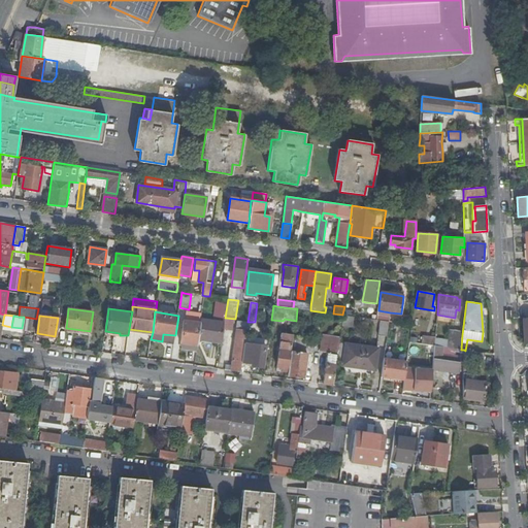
[(22,328),(35,330),(36,319),(24,317),(22,328)]
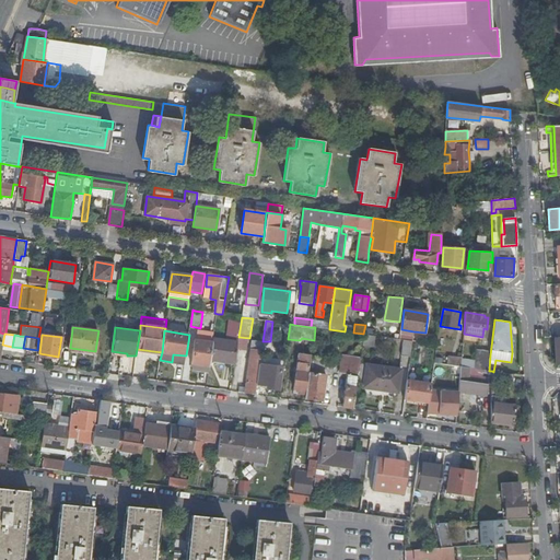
[(210,360),(235,363),(238,342),(213,338),(213,342),(210,360)]
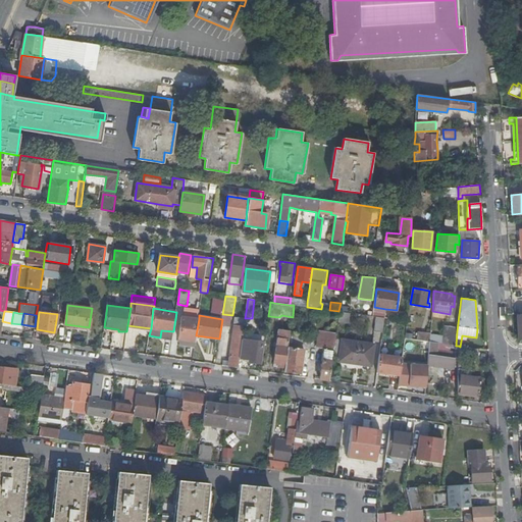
[(196,342),(196,335),(199,319),(183,317),(179,340),(196,342)]
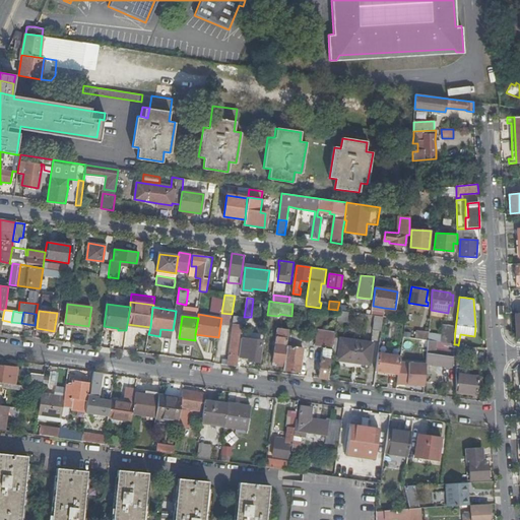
[(381,331),(383,317),(374,316),(372,329),(381,331)]
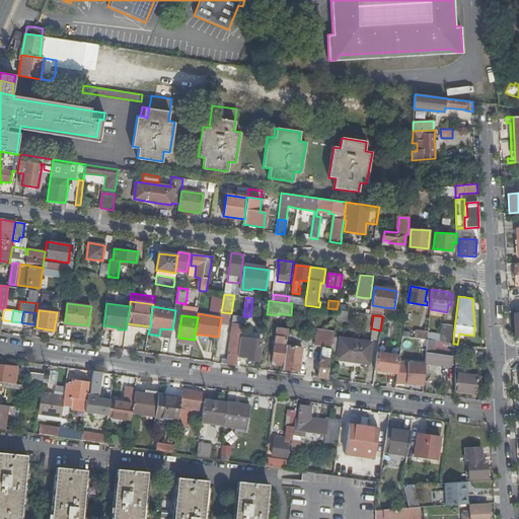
[(238,355),(241,330),(242,324),(233,323),(227,359),(226,364),(236,366),(237,358),(238,355)]
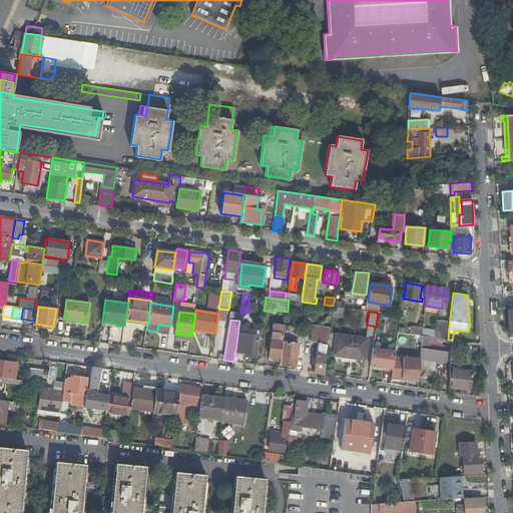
[(285,329),(286,326),(274,324),(270,356),(274,357),(273,360),(280,362),(283,342),(284,337),(285,329)]
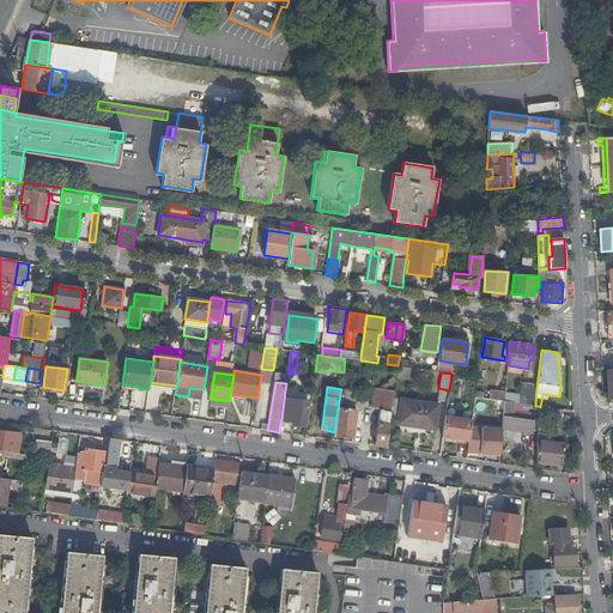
[(202,398),(204,389),(189,388),(188,396),(202,398)]
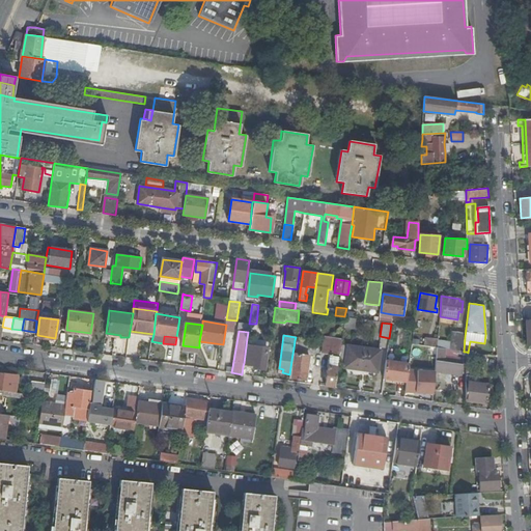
[(451,350),(464,352),(465,337),(453,336),(451,350)]
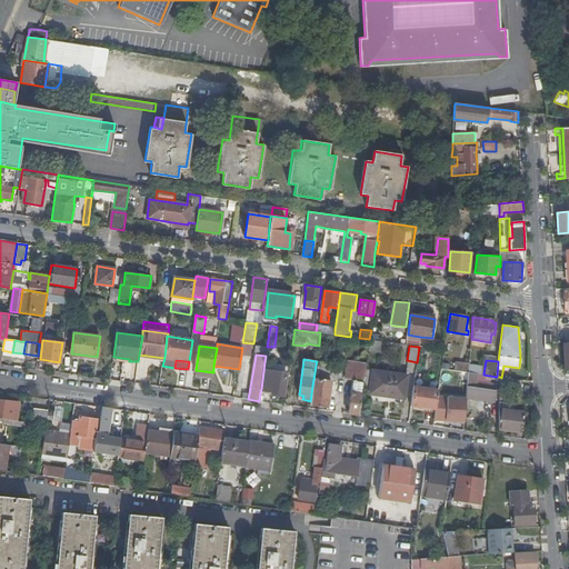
[(366,369),(367,363),(348,361),(346,379),(353,380),(348,413),(359,416),(362,389),(366,369)]
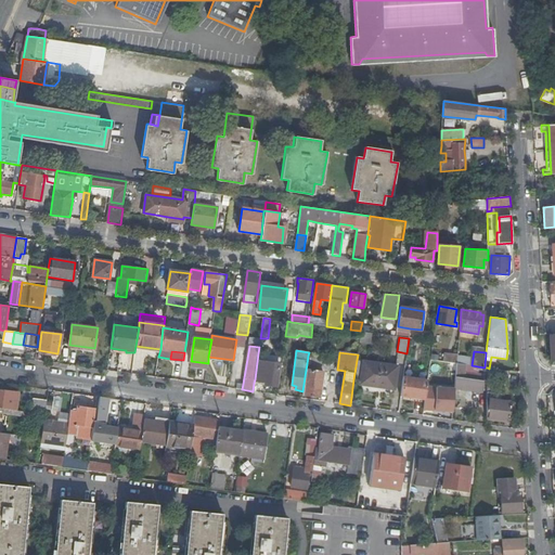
[(466,363),(467,357),(443,352),(442,360),(466,363)]
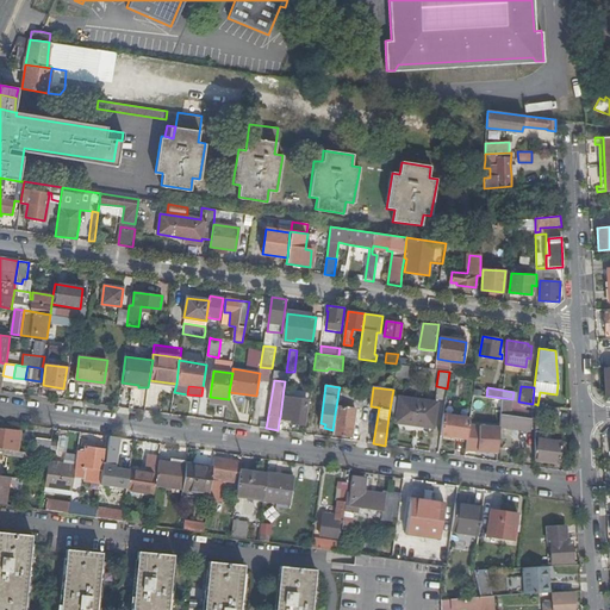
[(306,425),(311,393),(284,388),(280,417),(291,419),(291,423),(306,425)]
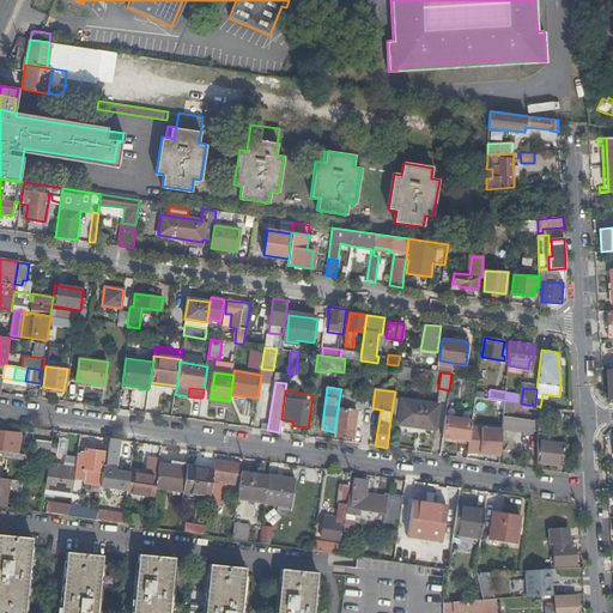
[(353,395),(340,393),(339,402),(365,406),(366,396),(353,395)]
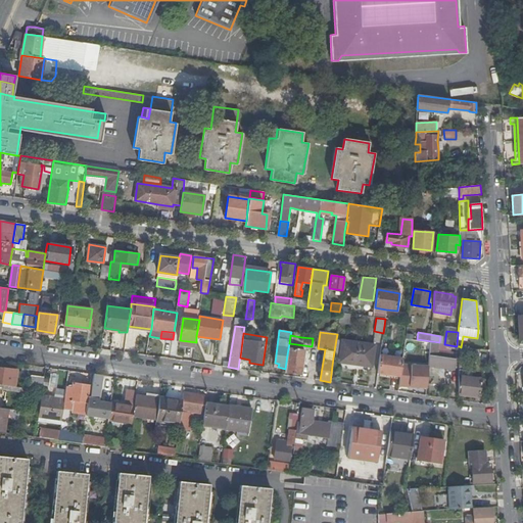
[(376,344),(342,340),(339,363),(355,365),(355,363),(372,365),(376,344)]
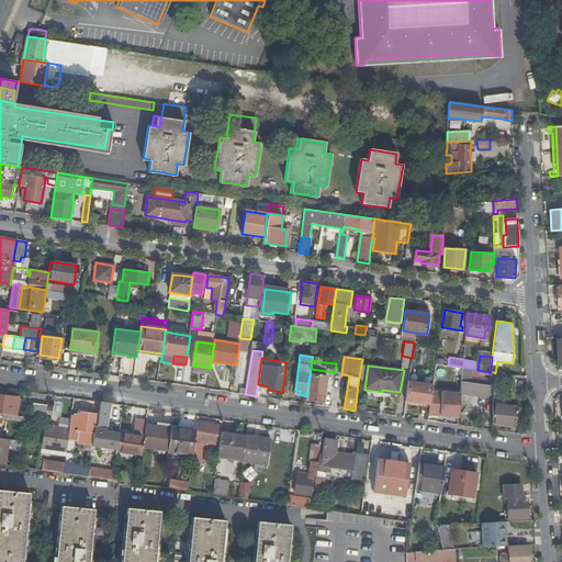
[(463,368),(461,394),(489,397),(490,386),(480,385),(480,381),(471,379),(472,370),(463,368)]
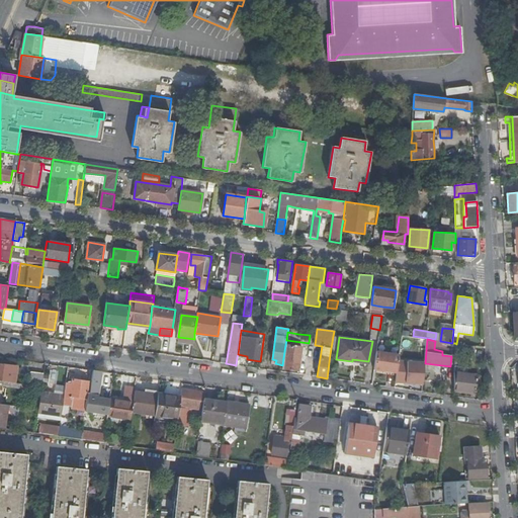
[(282,365),(282,369),(298,371),(303,347),(285,345),(282,365)]
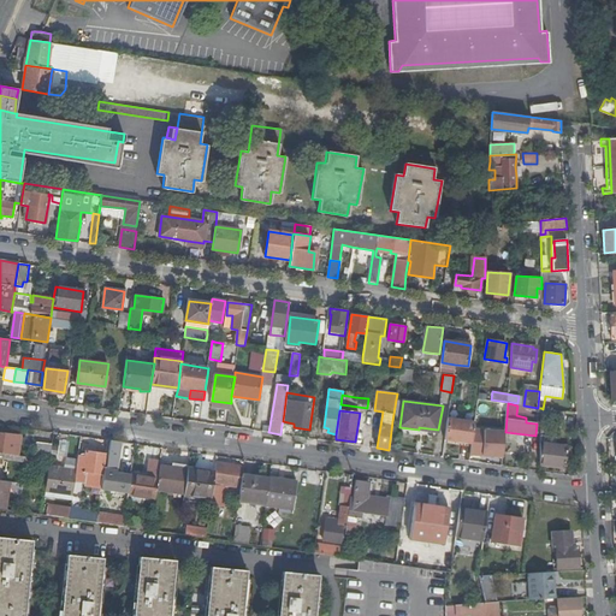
[(567,422),(568,412),(551,410),(549,420),(567,422)]
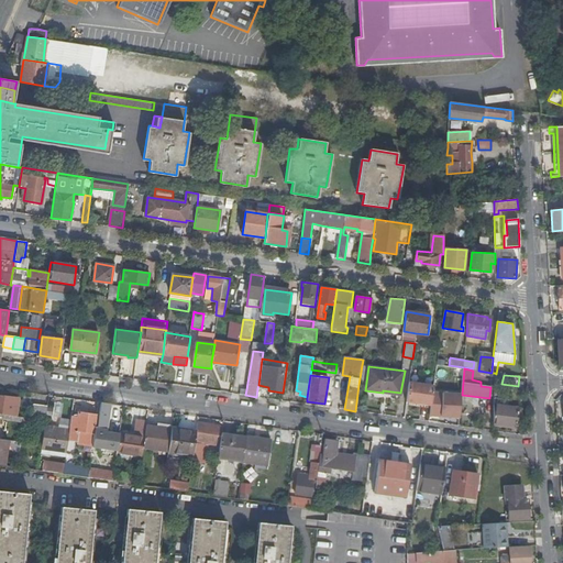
[(431,405),(434,386),(409,383),(407,401),(431,405)]
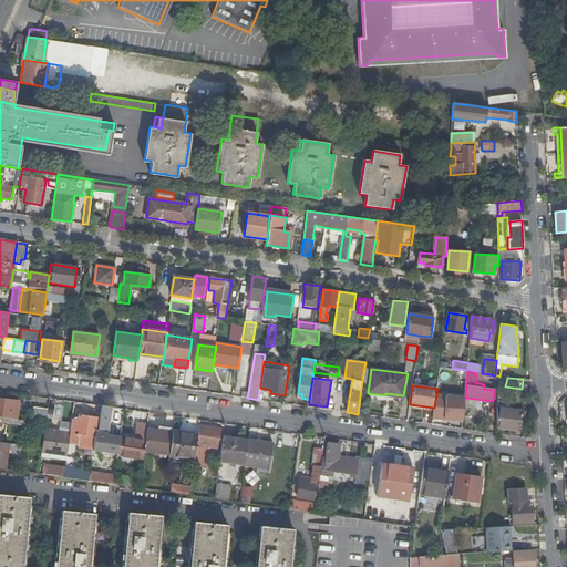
[(463,422),(465,398),(446,397),(444,420),(463,422)]
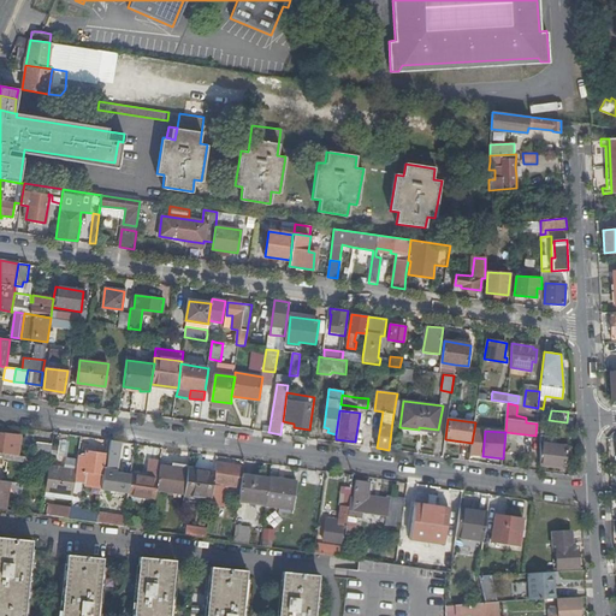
[(0,452),(17,455),(21,436),(0,433),(0,452)]
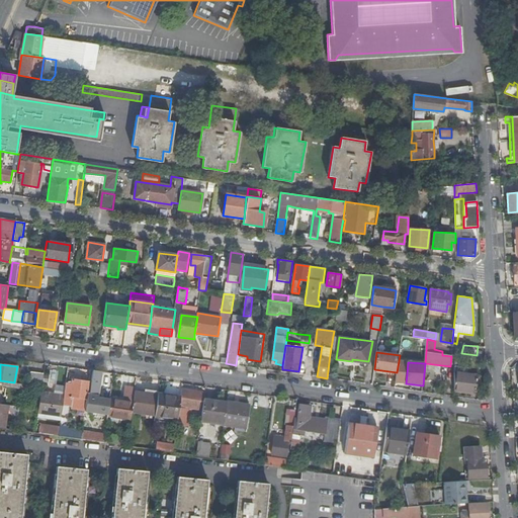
[(454,366),(454,373),(467,374),(468,367),(454,366)]
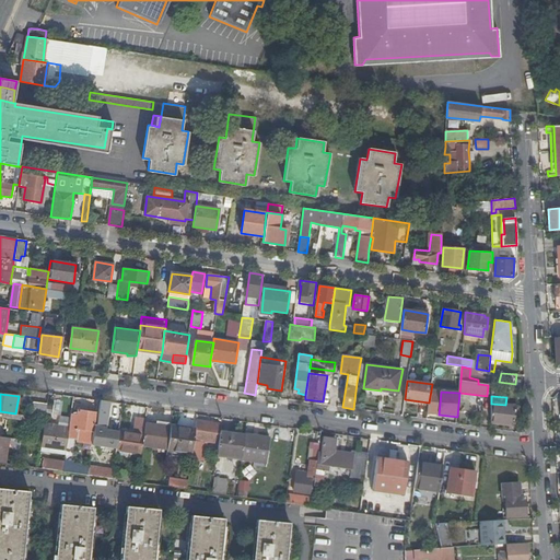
[(111,401),(101,400),(97,426),(107,427),(111,401)]
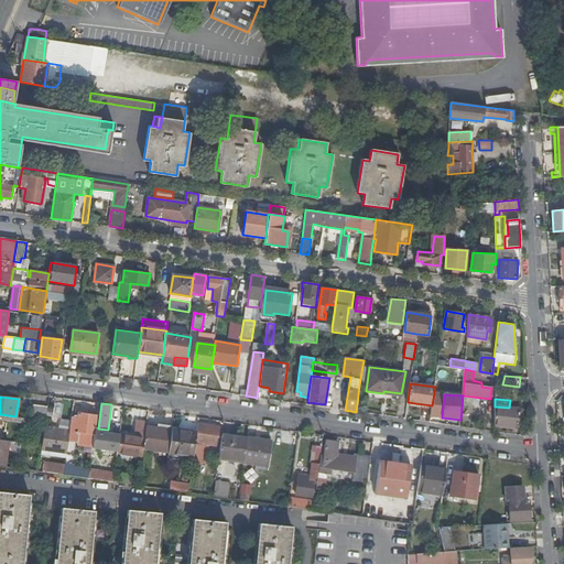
[(46,421),(49,405),(34,404),(32,419),(46,421)]
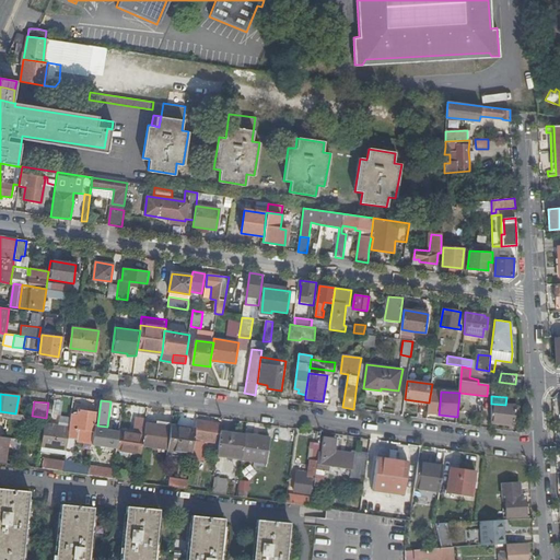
[(491,404),(491,421),(514,424),(514,418),(515,413),(517,413),(518,406),(505,405),(491,404)]
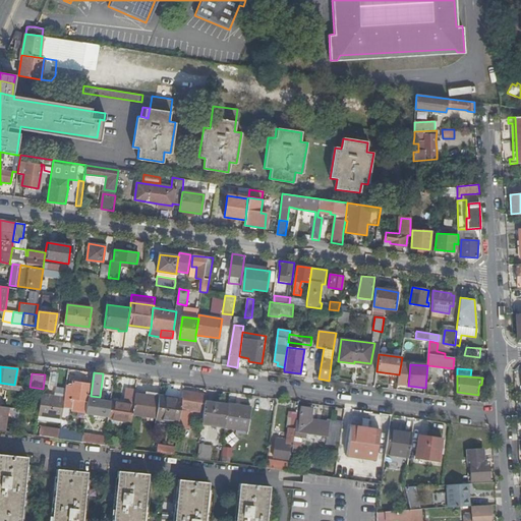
[(72,386),(66,385),(64,398),(63,407),(71,408),(72,404),(83,406),(83,408),(87,408),(90,384),(73,381),(72,386)]
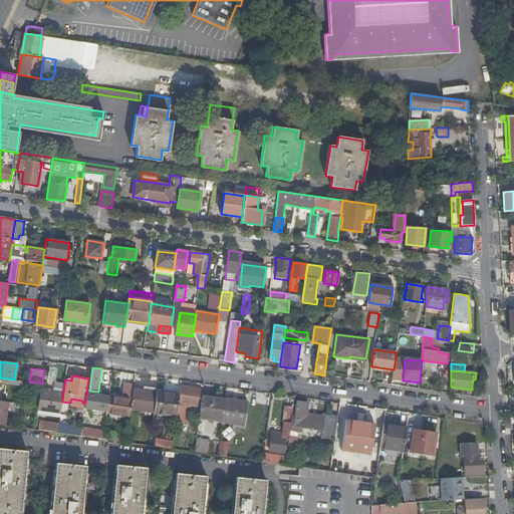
[(122,396),(110,394),(109,397),(107,411),(107,414),(130,416),(131,410),(134,389),(135,378),(124,377),(122,396)]
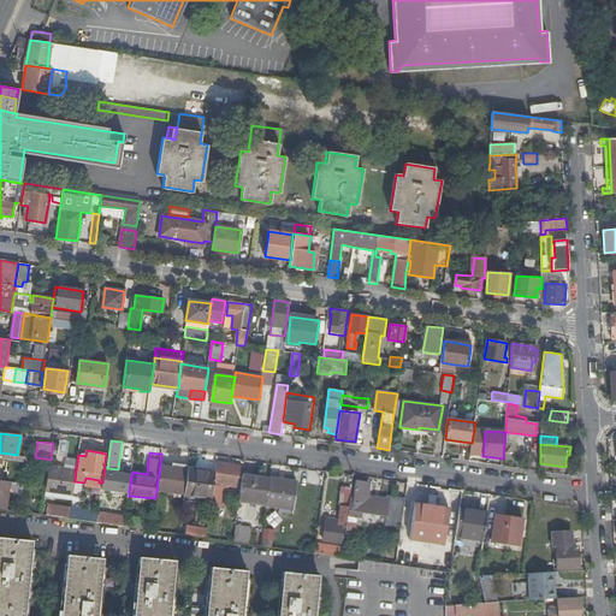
[(172,467),(160,466),(157,491),(184,496),(184,493),(188,468),(188,466),(172,463),(172,467)]
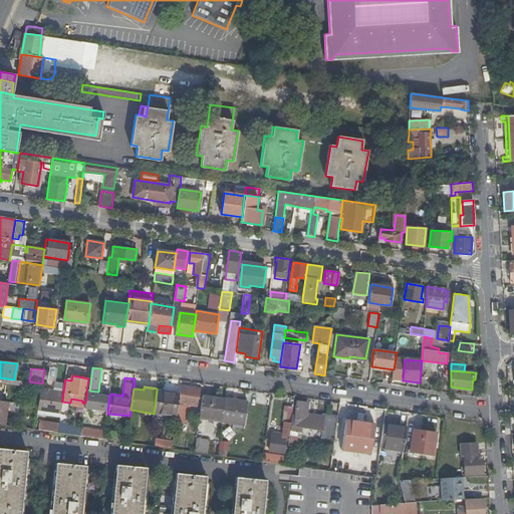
[(180,403),(179,403),(177,415),(176,420),(179,421),(184,421),(186,404),(198,406),(200,390),(182,388),(180,403)]
